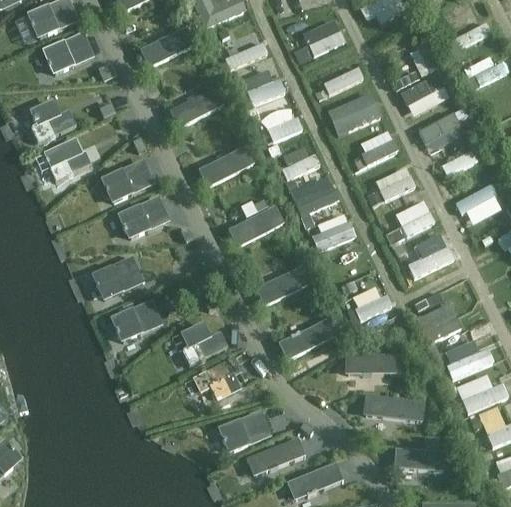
[(0,0),(0,9),(20,0),(0,0)]
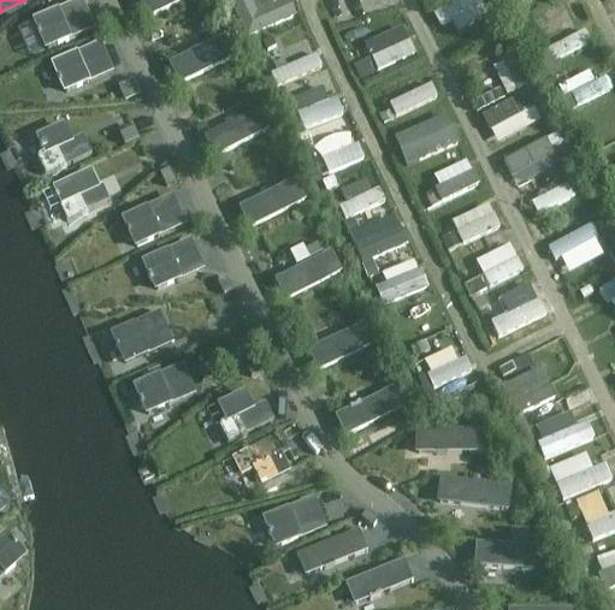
[(93,23),(83,0),(67,0),(35,15),(41,28),(37,28),(41,34),(43,33),(47,43),(93,23)]
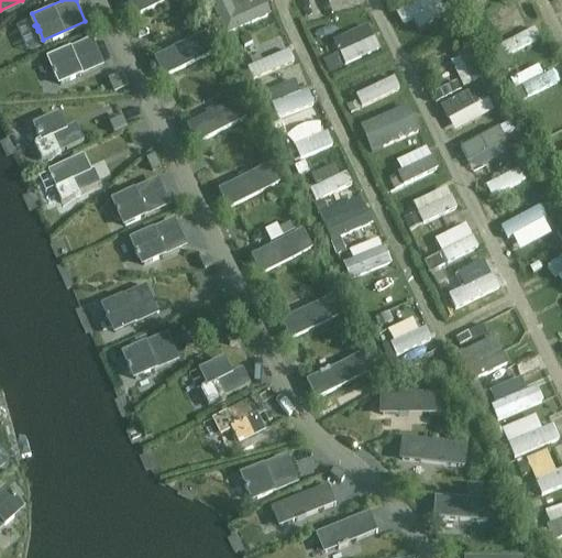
[(130,0),(135,11),(158,0),(130,0)]
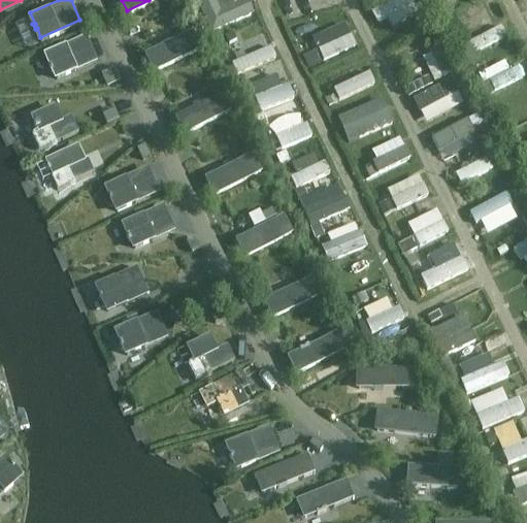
[(422,0),(428,11),(450,0),(422,0)]
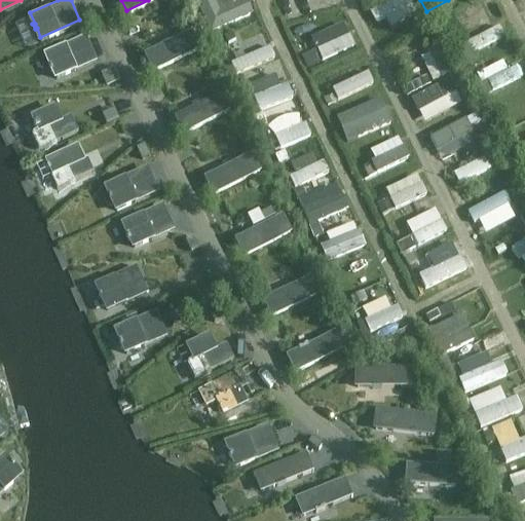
[(457,27),(462,38),(498,21),(493,9),(457,27)]
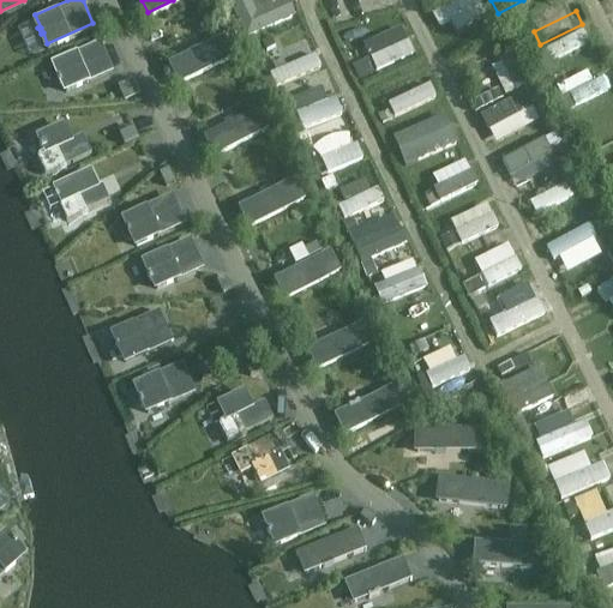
[(403,20),(362,38),(368,52),(409,35),(403,20)]
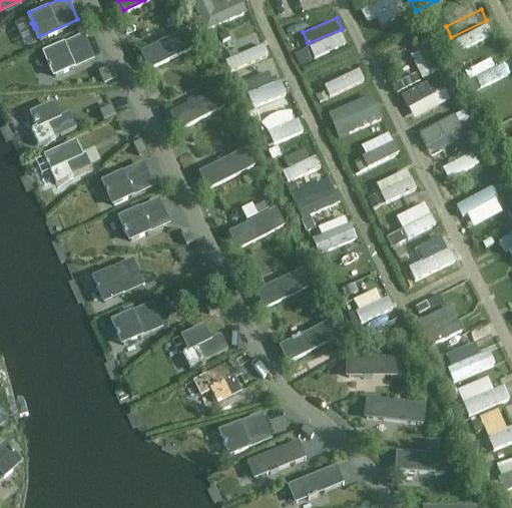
[(381,24),(387,36),(399,30),(394,18),(381,24)]
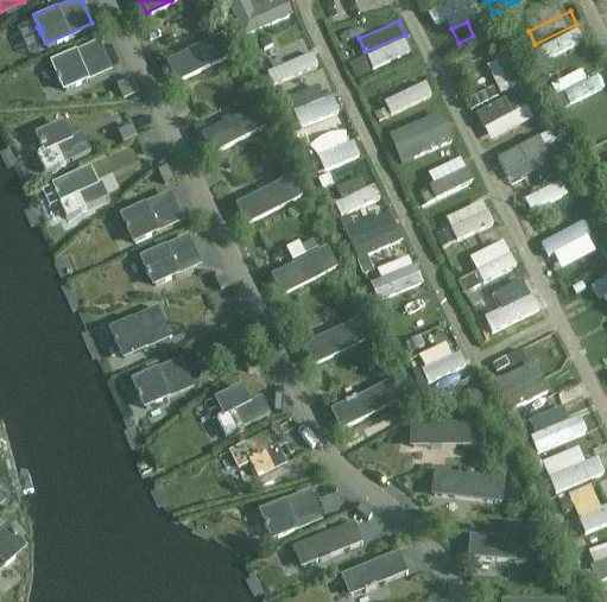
[(0,44),(13,38),(7,25),(0,29),(0,44)]
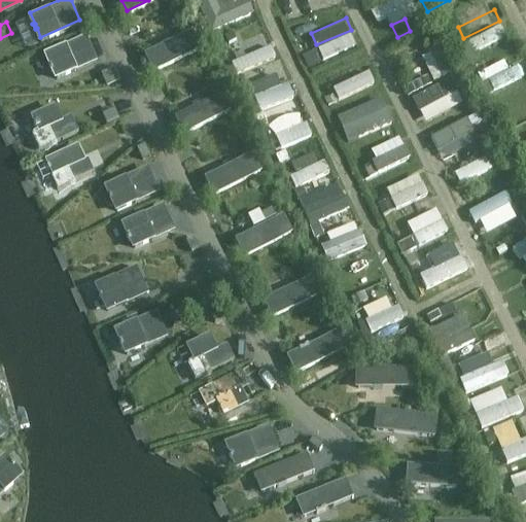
[(193,26),(144,49),(152,68),(202,44),(193,26)]
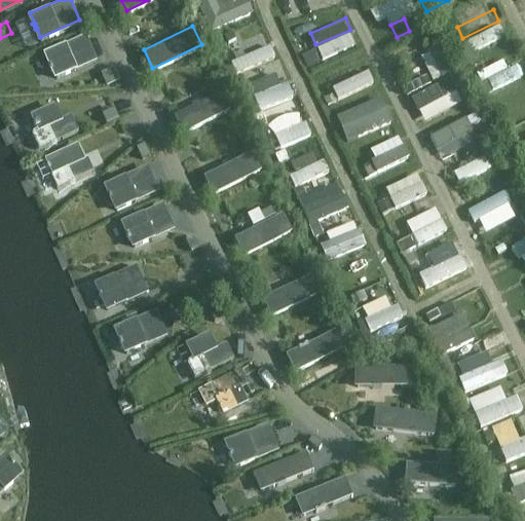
[(263,33),(230,45),(235,58),(268,44),(263,33)]
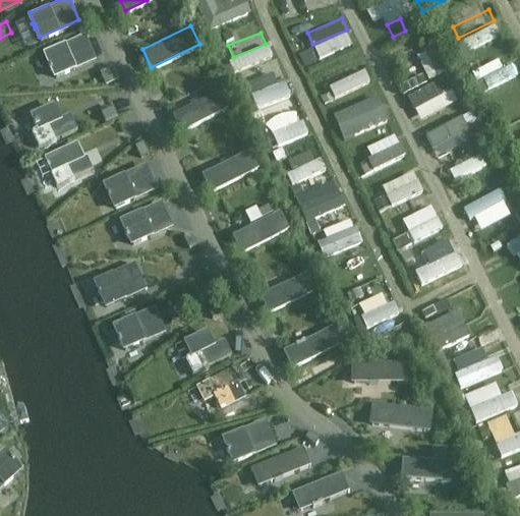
[(52,66),(56,75),(95,58),(84,34),(46,51),(50,61),(48,62),(50,67),(52,66)]
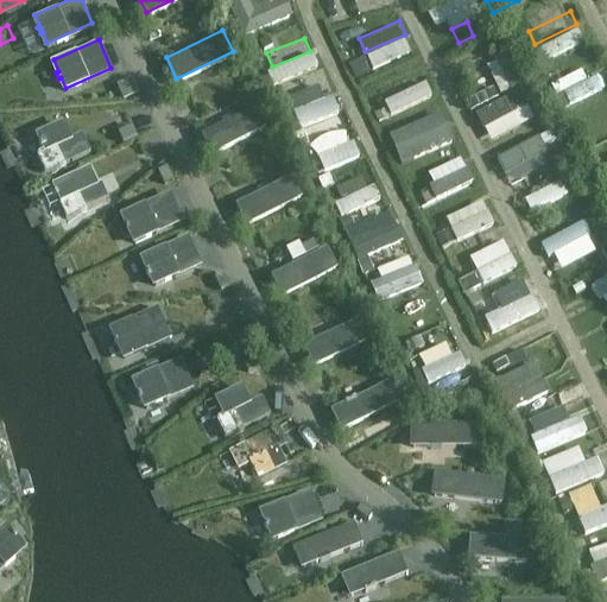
[(473,44),(457,49),(462,64),(478,59),(473,44)]
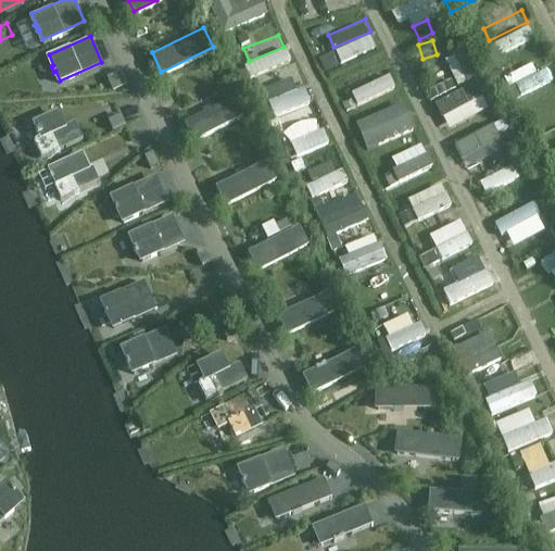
[(505,65),(509,78),(545,66),(541,53),(505,65)]
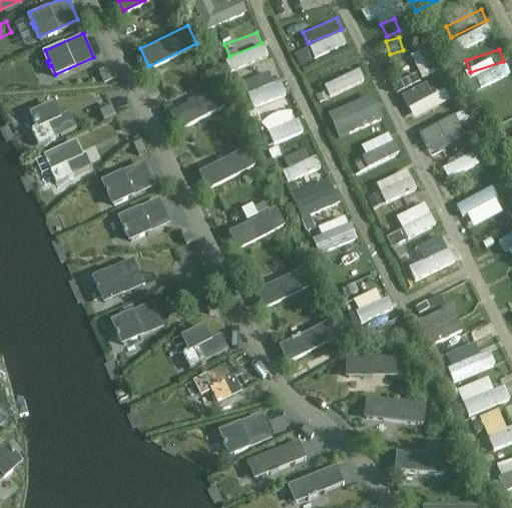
[(322,82),(359,66),(354,54),(317,70),(322,82)]
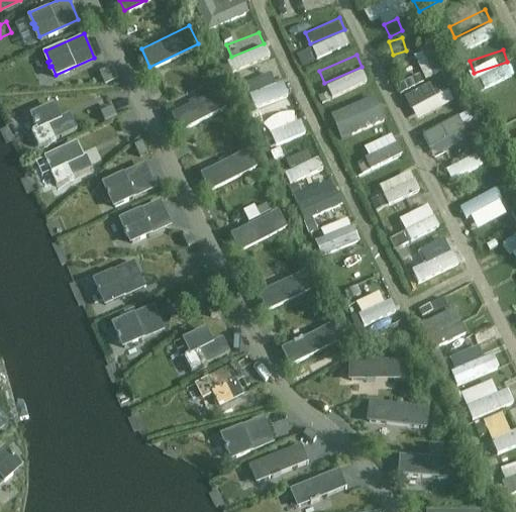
[(265,63),(242,71),(246,81),(269,74),(265,63)]
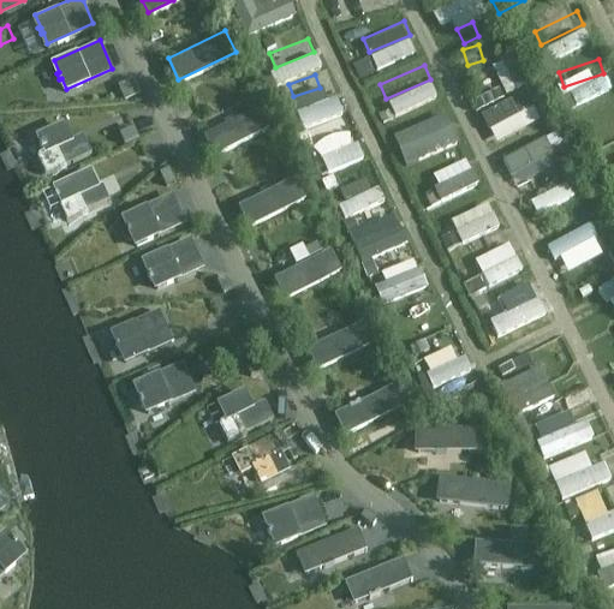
[(500,91),(510,107),(538,91),(529,75),(500,91)]
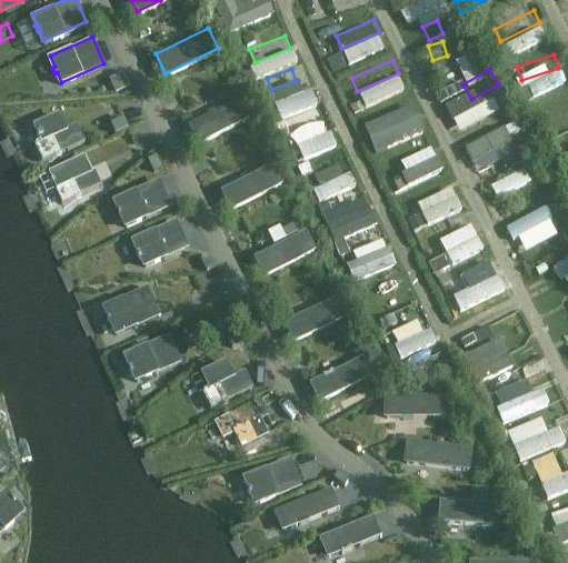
[(132,84),(127,70),(112,77),(118,91),(132,84)]
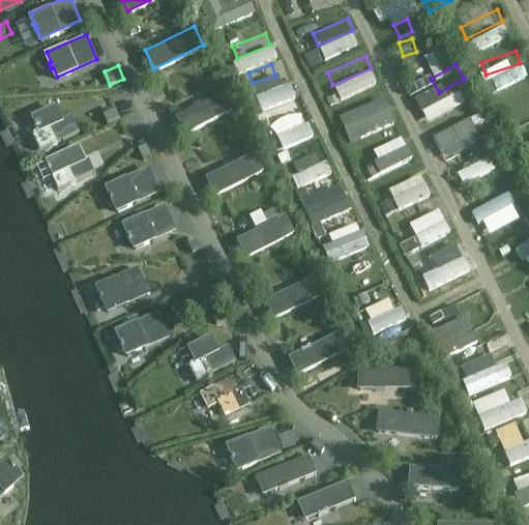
[(170,101),(198,92),(190,70),(163,80),(170,101)]
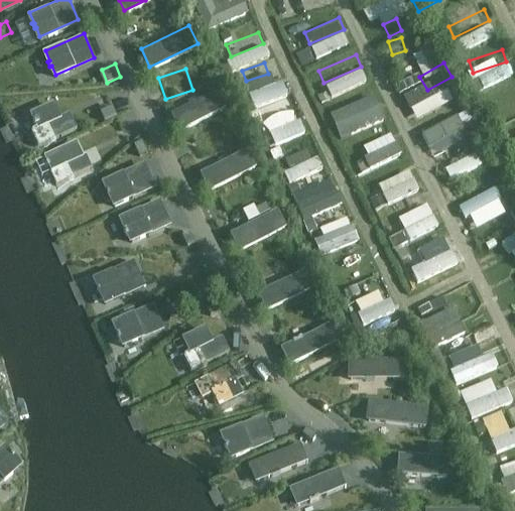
[(504,104),(514,99),(514,73),(495,83),(504,104)]
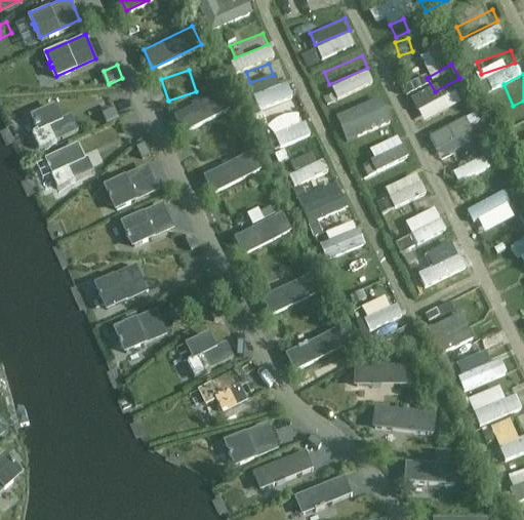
[(229,107),(222,90),(175,113),(184,129),(229,107)]
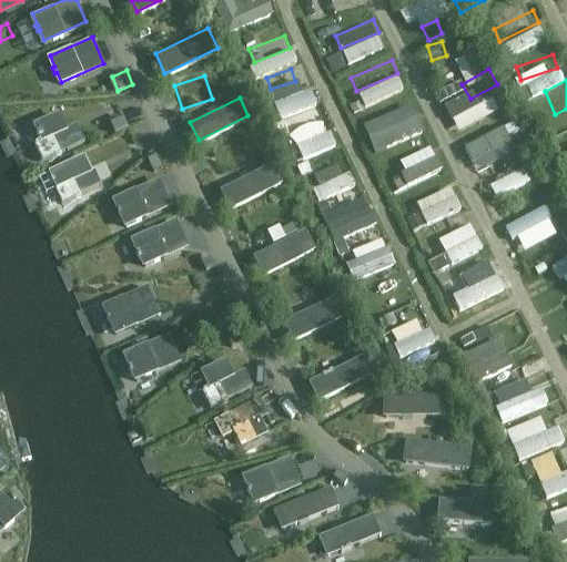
[(378,132),(417,113),(409,99),(371,116),(378,132)]
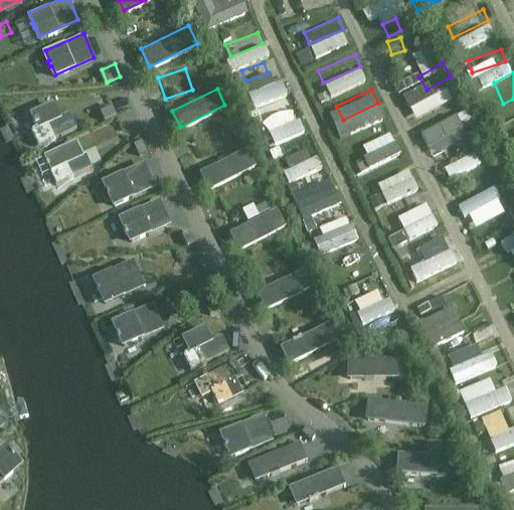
[(496,93),(483,98),(487,111),(500,107),(496,93)]
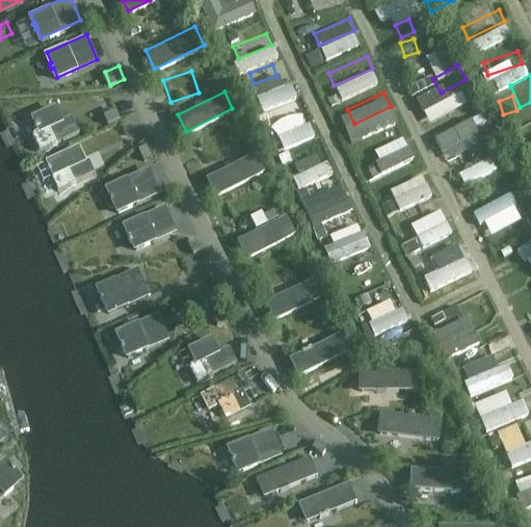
[(422,127),(429,141),(484,111),(477,97),(422,127)]
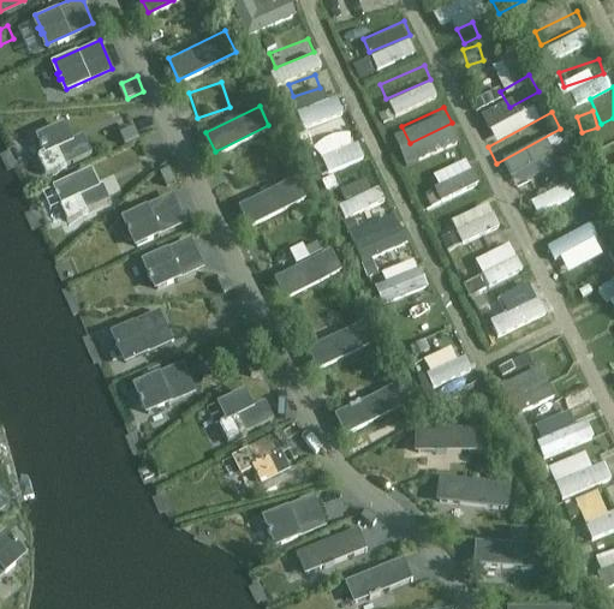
[(313,121),(321,151),(357,142),(352,125),(345,127),(341,114),(313,121)]
